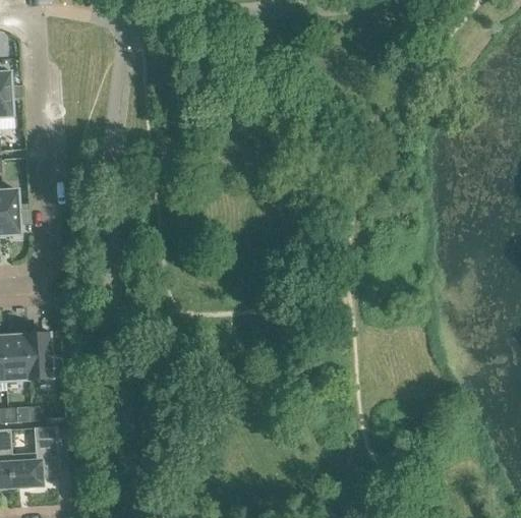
[(10,72),(0,72),(0,116),(13,115),(10,72)]
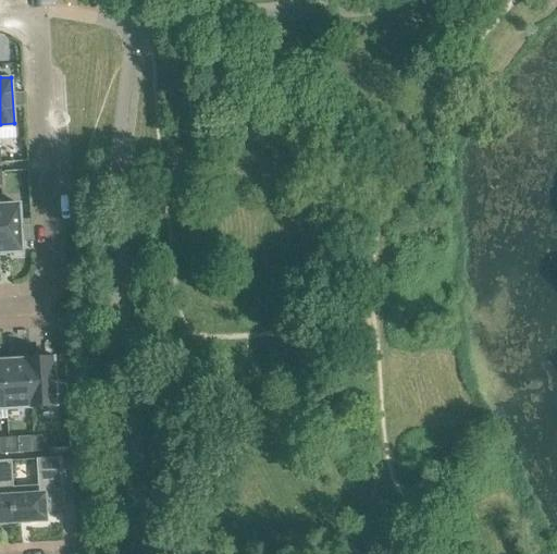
[(19,202),(0,204),(0,250),(22,249),(19,202)]
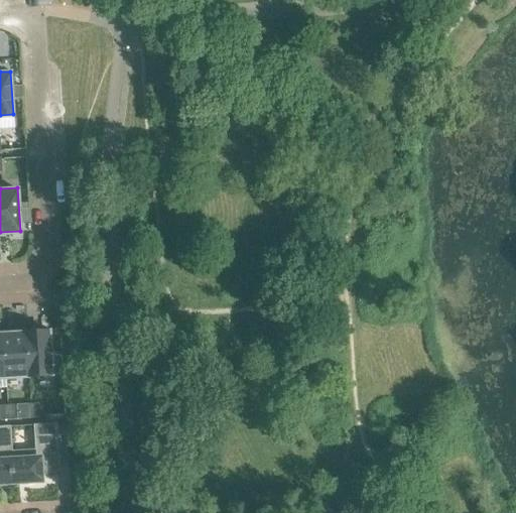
[(49,330),(25,332),(28,375),(51,373),(49,330)]
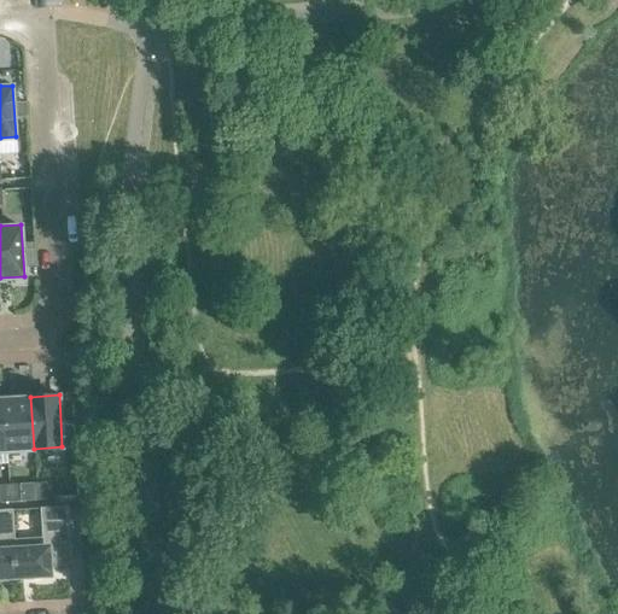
[(30,397),(4,398),(6,450),(34,449),(30,397)]
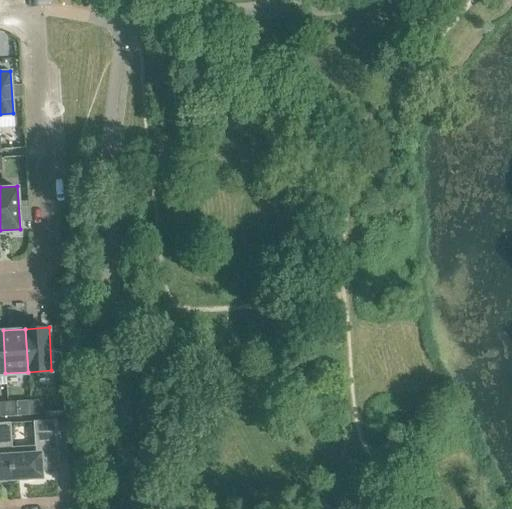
[(30,399),(31,412),(39,412),(38,399),(30,399)]
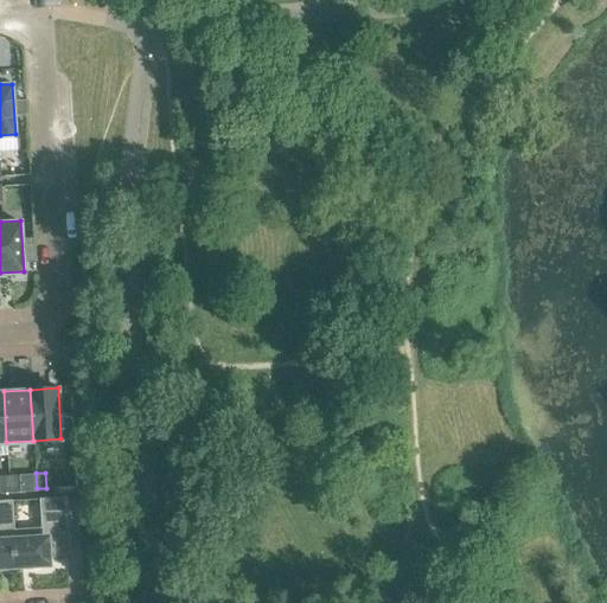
[(18,474),(8,474),(10,491),(19,489),(18,474)]
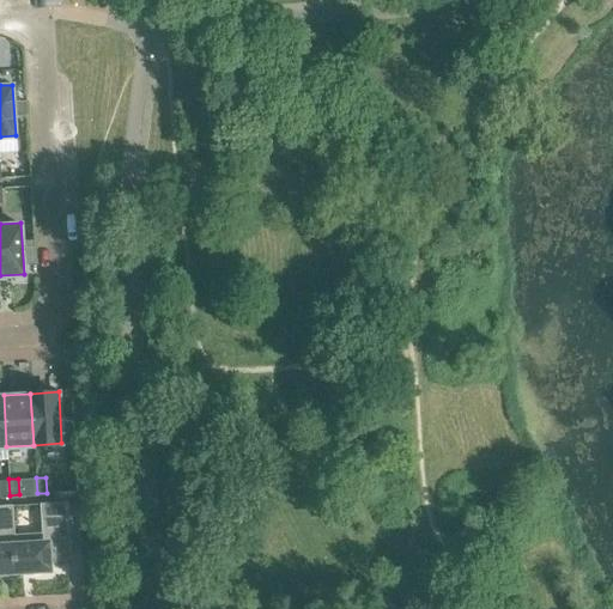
[(42,531),(14,533),(13,534),(16,571),(49,568),(48,558),(71,556),(67,500),(40,501),(42,531)]
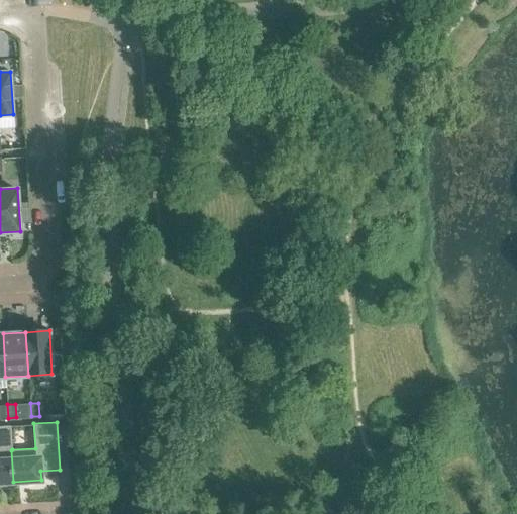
[(0,482),(13,482),(11,450),(12,449),(10,425),(0,425),(0,482)]
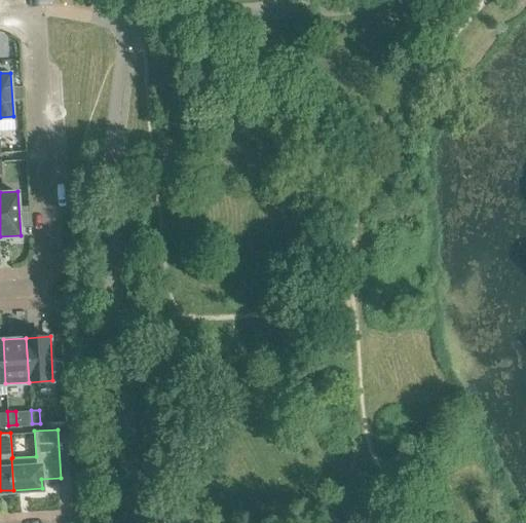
All buildings are outlined.
